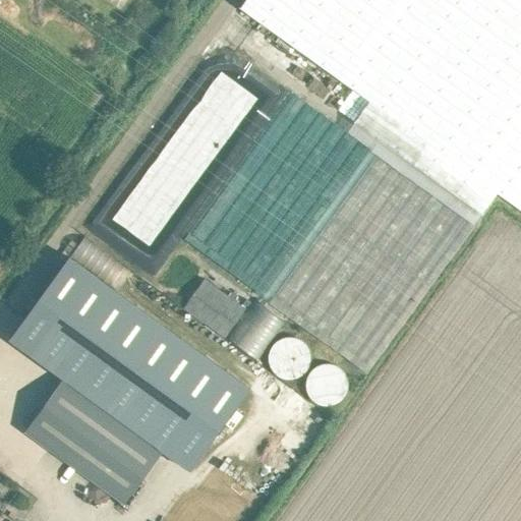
[(520,208),(520,0),(245,0),(241,6),(429,142),(414,165),(482,214),(499,192),(520,208)]
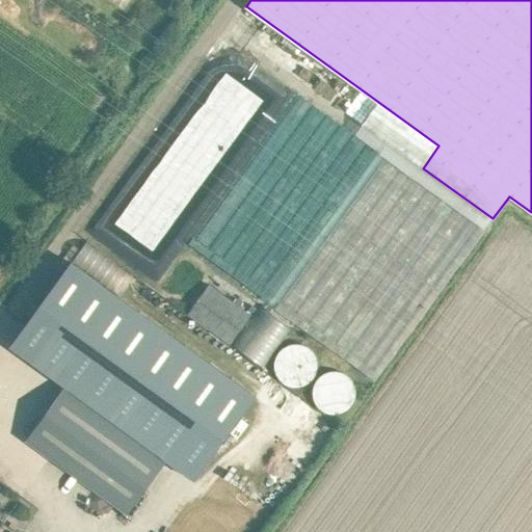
[(292,99),(254,160),(342,217),(318,255),(367,285),(368,284),(384,294),(396,275),(435,300),(475,240),(476,241),(487,222),(292,99)]
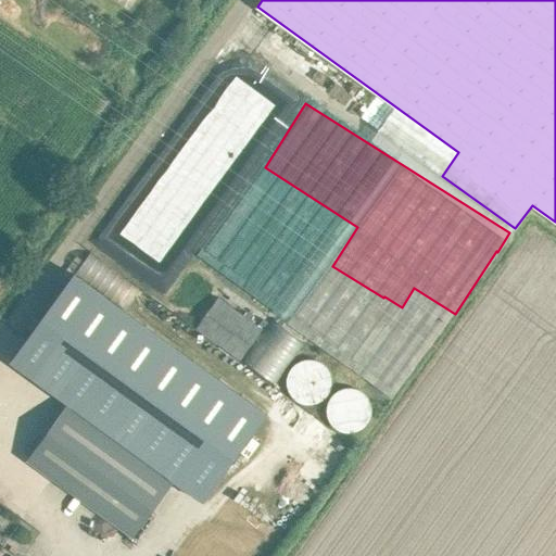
[(241,361),(264,328),(219,297),(197,328),(241,361)]
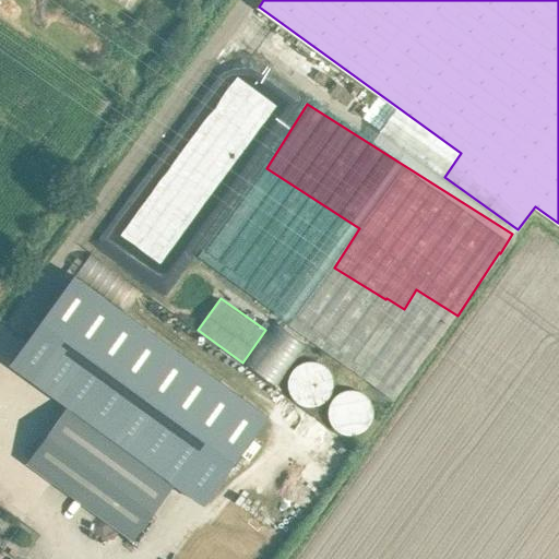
[(276,329),(250,364),(270,379),(296,343),(276,329)]
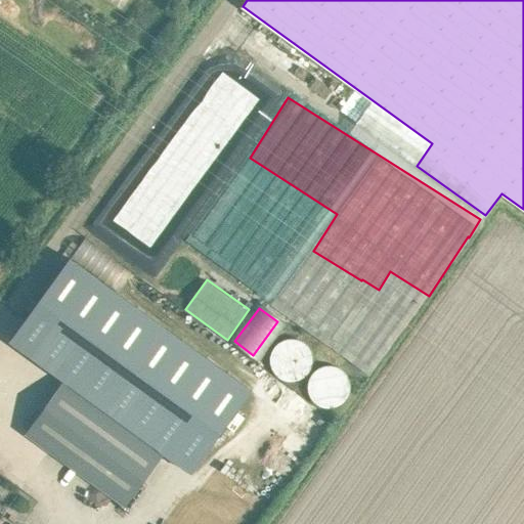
[(305,376),(307,341),(278,339),(276,374),(305,376)]
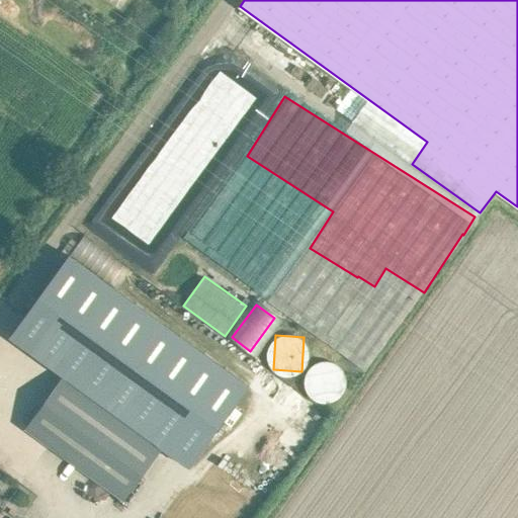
[(339,359),(309,364),(315,402),(345,397),(339,359)]
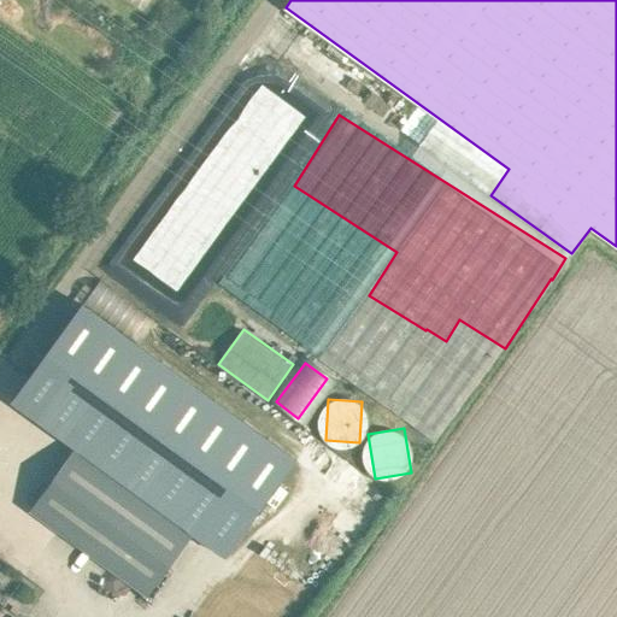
[(192,535),(74,450),(30,509),(148,595),(192,535)]
